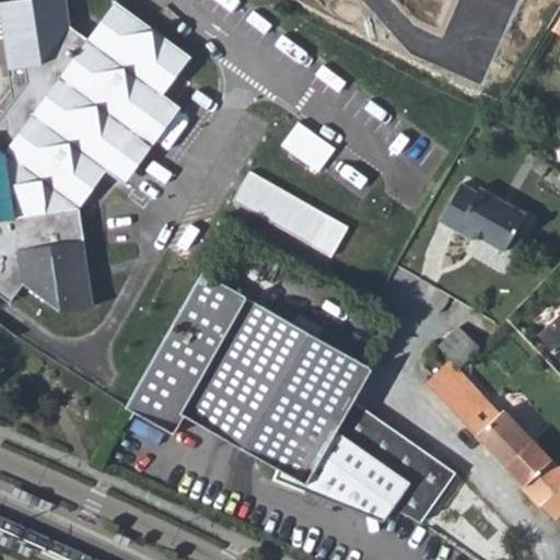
[(0,291),(9,299),(23,279),(59,306),(91,301),(79,203),(106,167),(125,181),(179,106),(161,92),(189,55),(115,0),(113,0),(85,36),(68,23),(65,0),(0,0),(0,25),(4,63),(22,63),(24,81),(0,113),(0,291)]
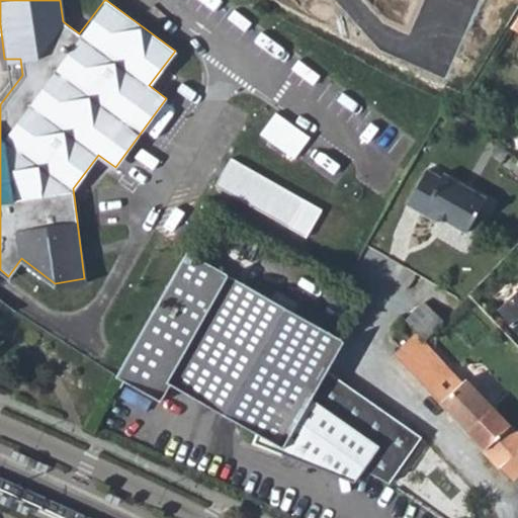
[(277,110),(262,132),(295,156),(312,135),(277,110)]
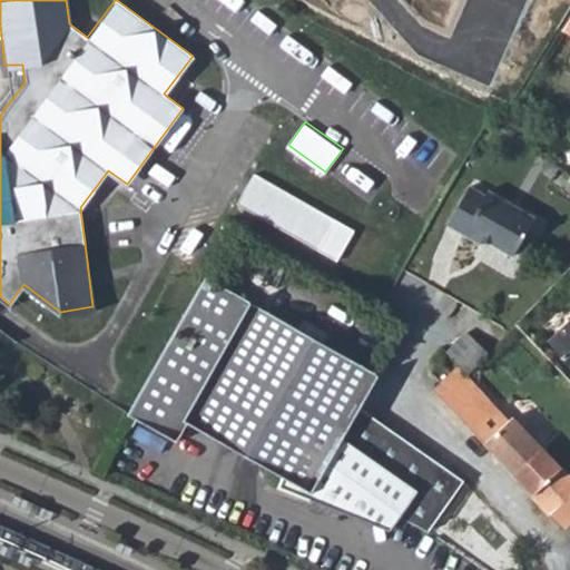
[(249,174),(234,204),(338,261),(355,229),(249,174)]
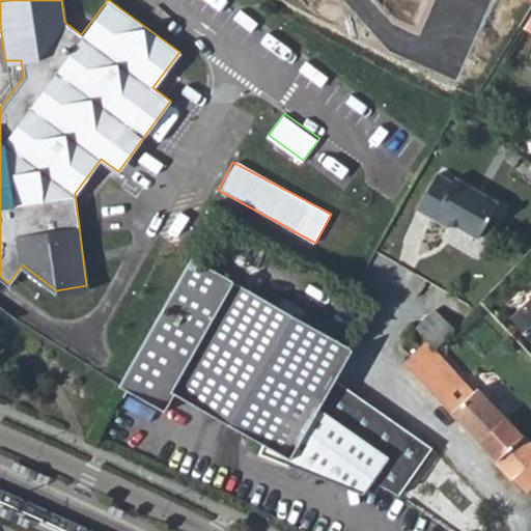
[(437,172),(417,210),(446,226),(449,222),(477,236),(497,200),(454,176),(452,180),(437,172)]
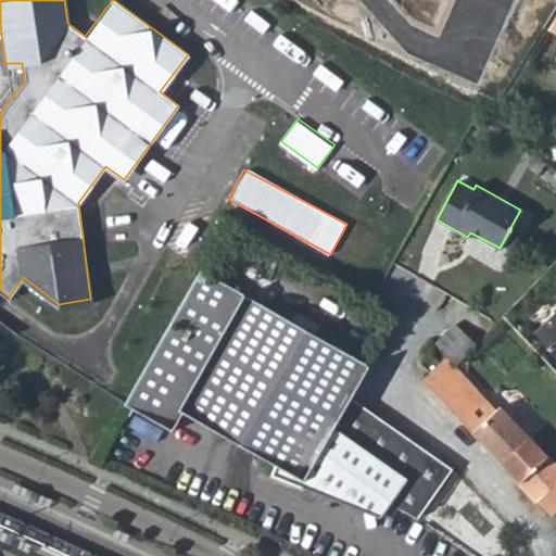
[(349,393),(367,361),(200,268),(124,403),(173,429),(184,411),(276,463),(269,474),(329,496),(345,476),(390,502),(418,519),(420,517),(452,469),(349,393)]
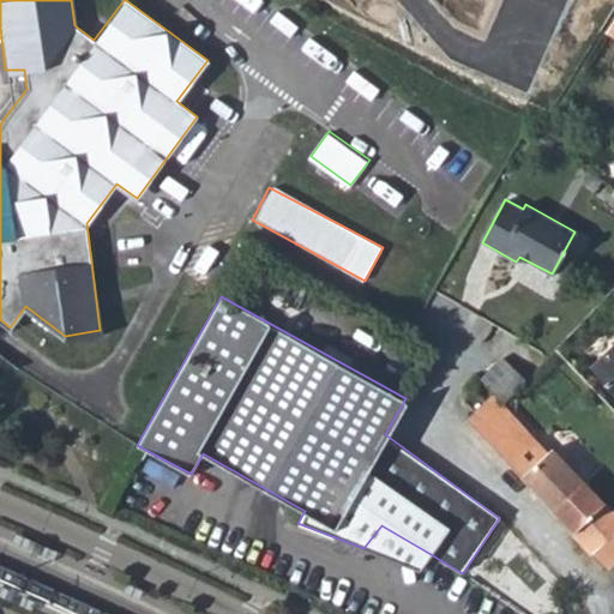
[(613,344),(596,362),(595,371),(613,391),(613,344)]
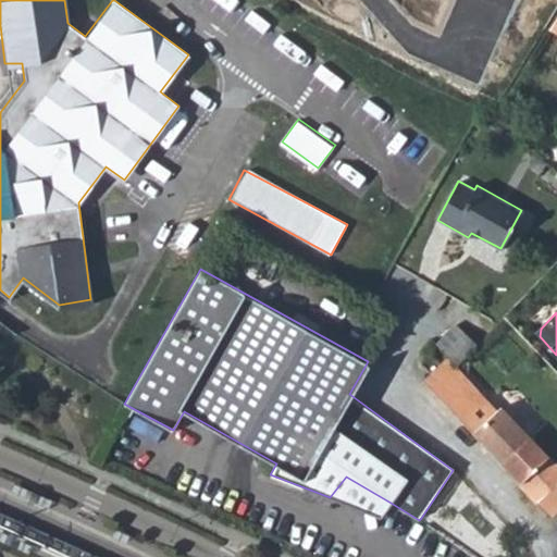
[(455,323),(428,350),(437,363),(448,355),(452,353),(458,359),(474,343),(455,323)]
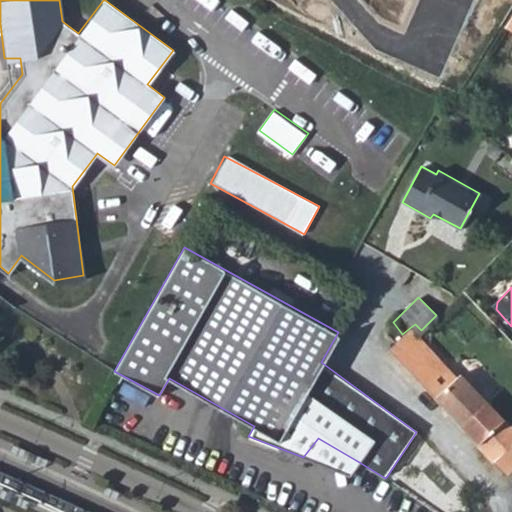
[(412,326),(391,347),(510,474),(511,471),(511,424),(500,412),(461,373),(458,375),(412,326)]
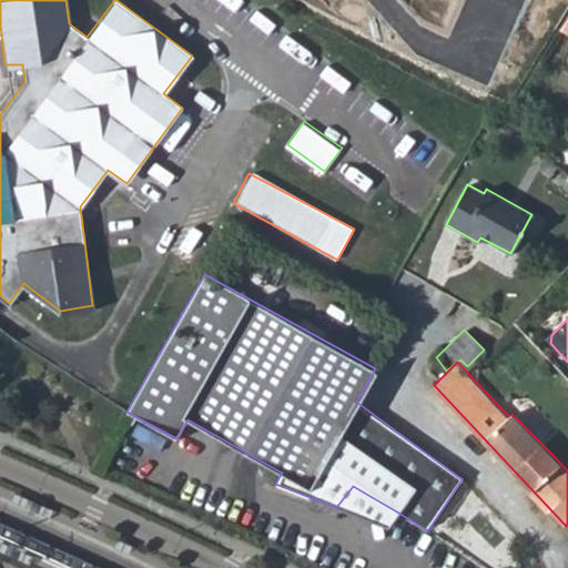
[(398,513),(353,486),(336,507),(387,528),(398,513)]
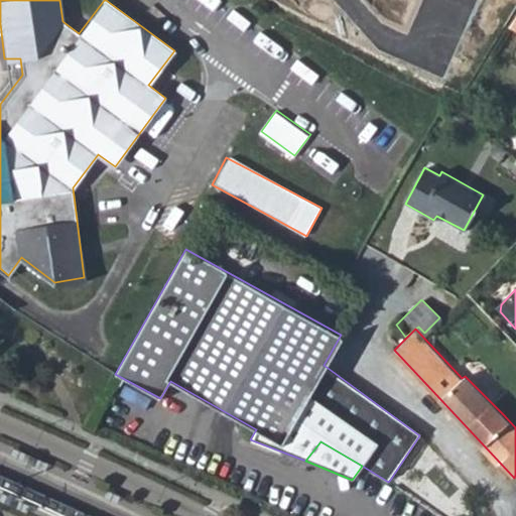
[(105,490),(102,497),(116,503),(119,497),(105,490)]
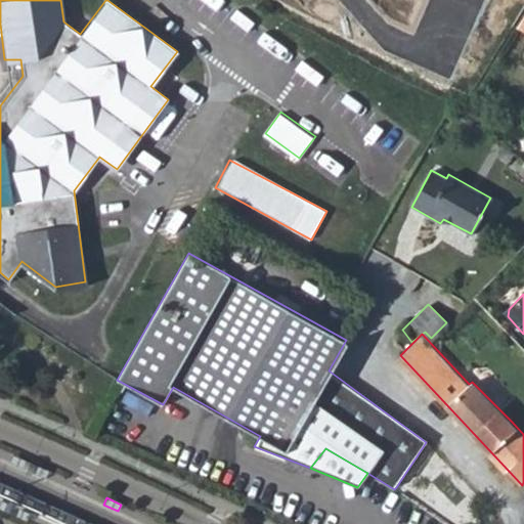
[(0,500),(0,510),(7,513),(26,522),(29,514),(0,500)]
